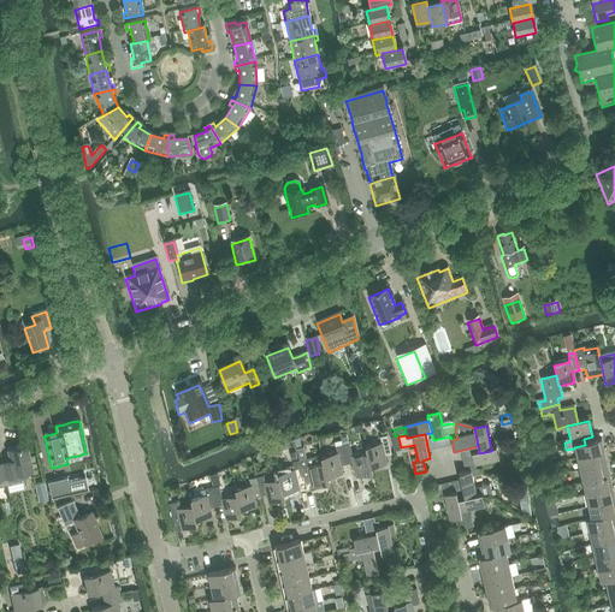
[(513,434),(503,437),(504,444),(514,443),(513,434)]
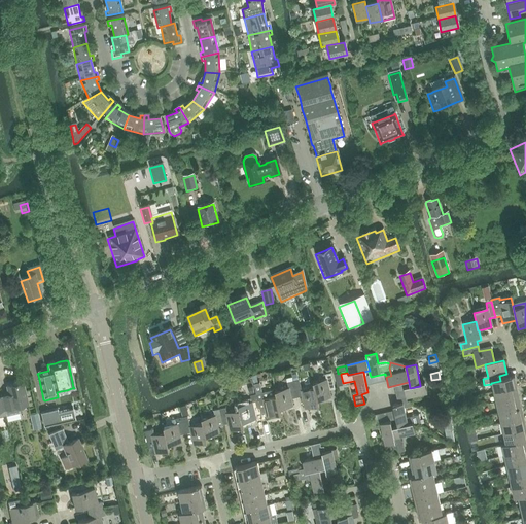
[(312,384),(313,389),(316,403),(317,403),(330,399),(329,392),(335,391),(330,375),(324,376),(325,381),(312,384)]
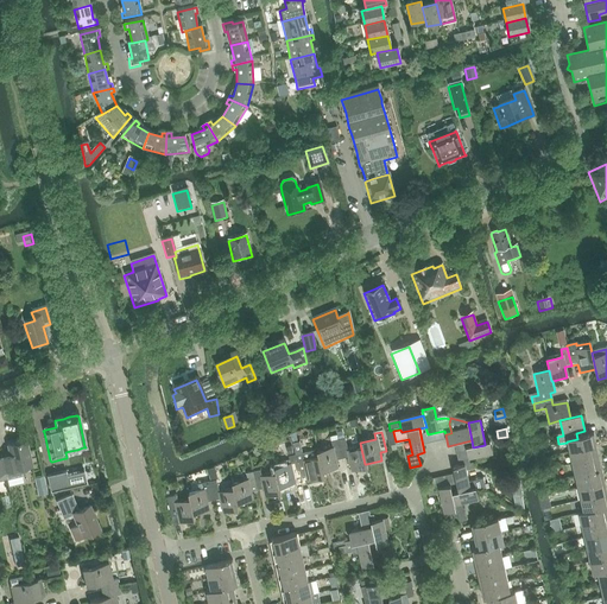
[(567,442),(567,443),(569,455),(596,447),(593,436),(577,439),(567,442)]
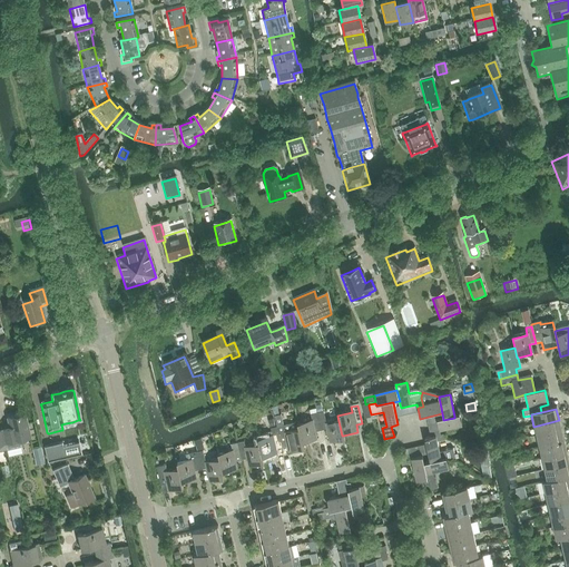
[(343,436),(342,436),(339,421),(325,424),(322,413),(316,416),(320,432),(326,431),(329,445),(344,441),(343,436)]
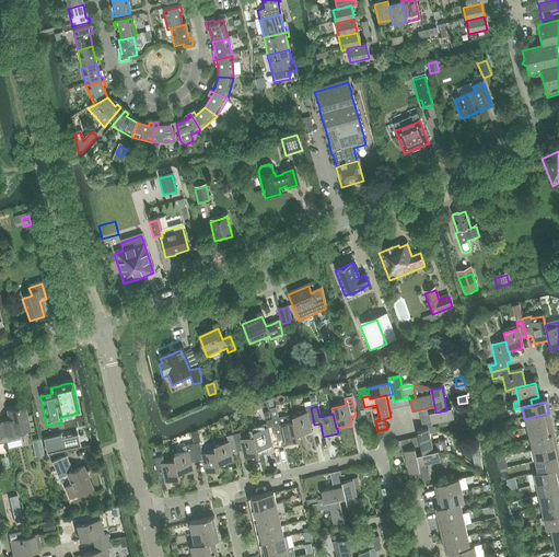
[(295,438),(297,438),(311,433),(309,426),(314,425),(311,408),(304,409),(305,415),(291,418),(292,422),(295,438)]
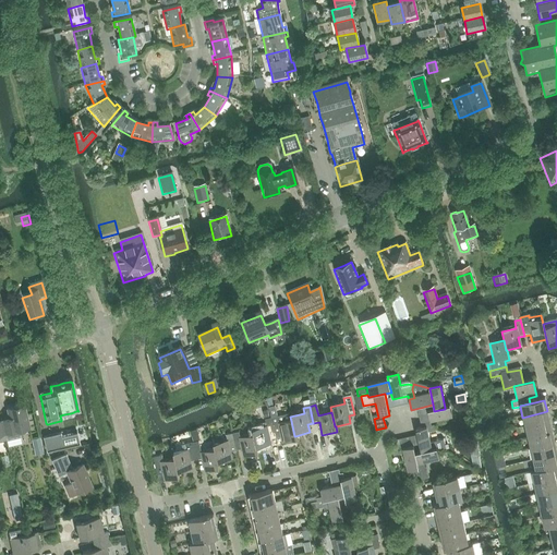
[(434,411),(427,412),(430,423),(452,418),(450,410),(450,407),(445,408),(445,409),(434,411)]
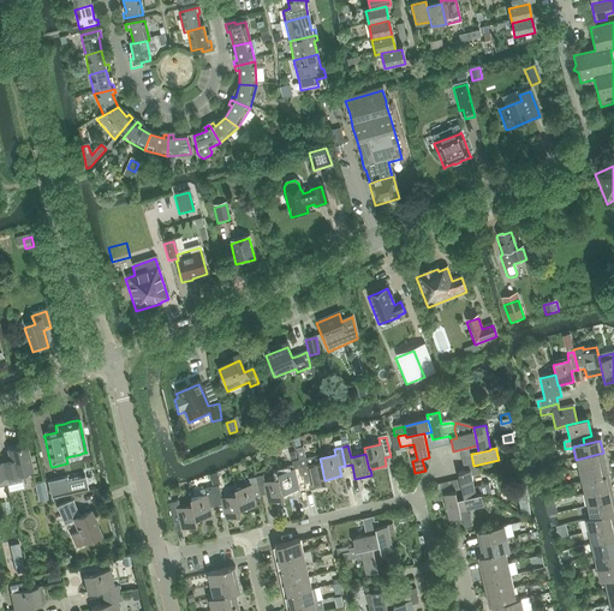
[(3,471),(6,487),(23,484),(22,475),(31,473),(27,449),(7,453),(11,468),(3,471)]
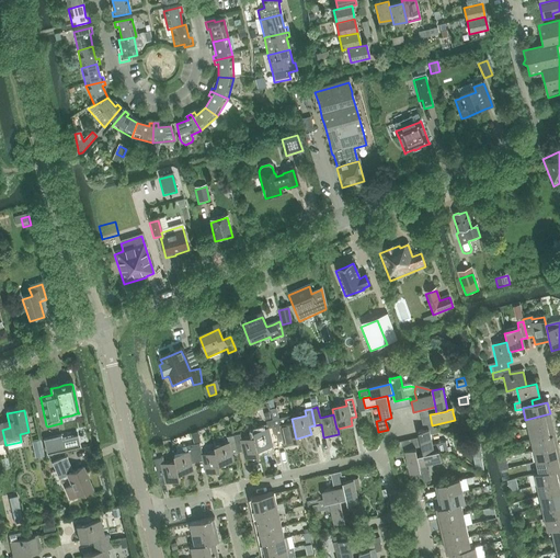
[(528,431),(552,425),(550,413),(525,420),(528,431)]
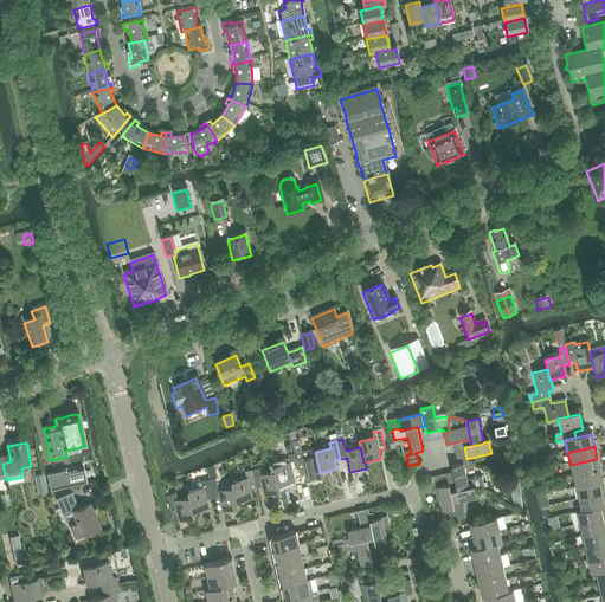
[(316,457),(315,452),(315,451),(300,454),(298,448),(297,447),(291,448),(294,455),(297,474),(304,472),(307,481),(322,478),(321,473),(320,473),(316,457)]
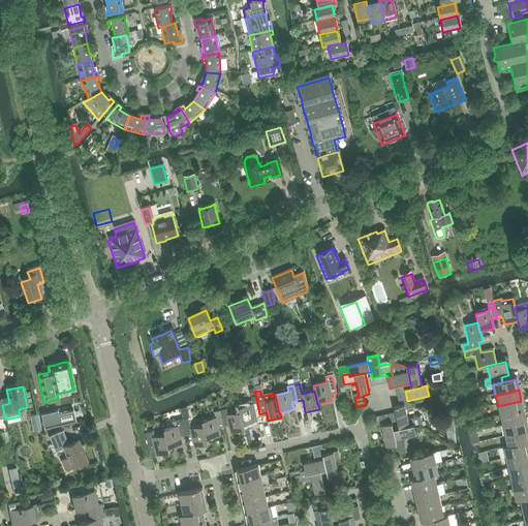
[(243,427),(256,424),(254,415),(259,414),(256,398),(250,400),(251,405),(238,408),(239,413),(243,427)]
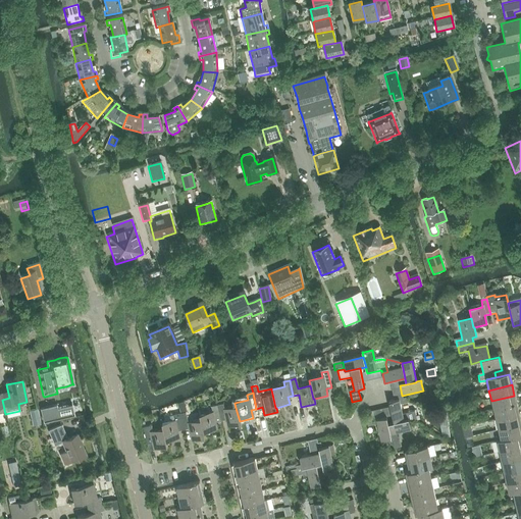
[(493,411),(516,406),(514,396),(491,401),(493,411)]
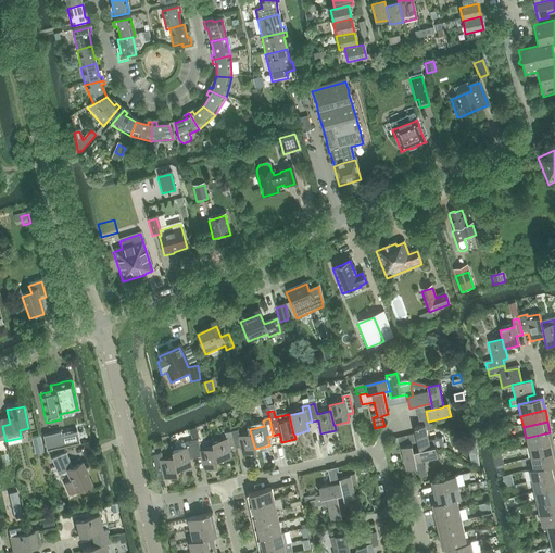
[(419,451),(419,452),(430,450),(430,449),(426,432),(425,427),(414,429),(419,451)]
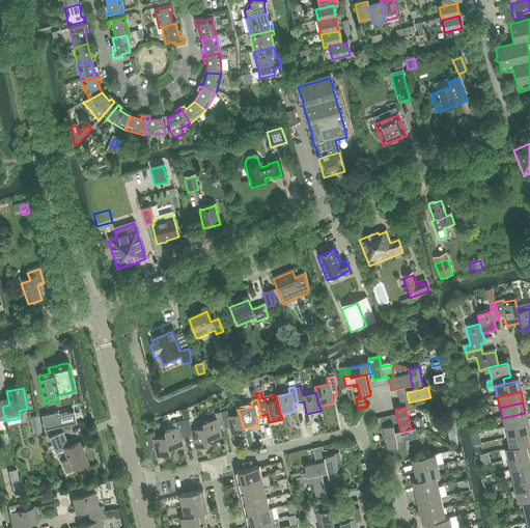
[(244,428),(240,415),(227,418),(226,413),(220,414),(224,431),(229,429),(231,437),(245,433),(244,428)]
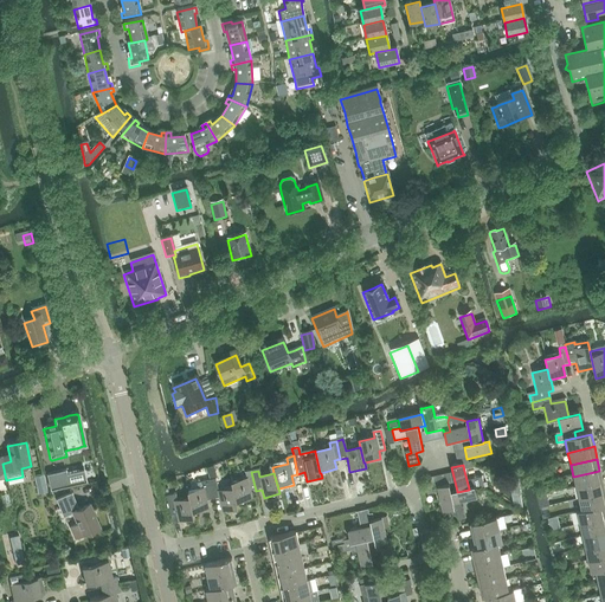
[(575,489),(603,483),(599,471),(573,477),(575,489)]
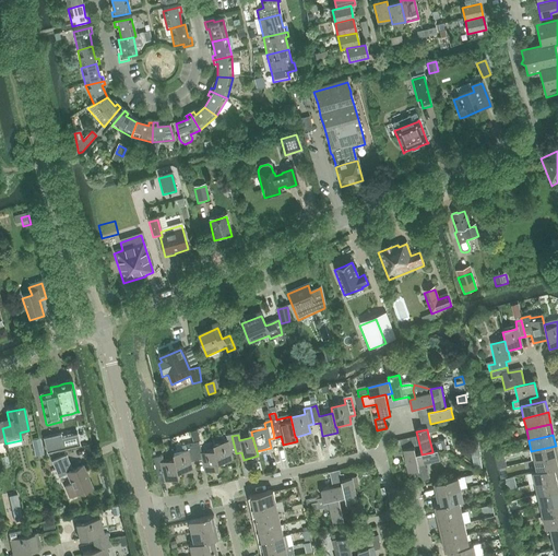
[(44,440),(43,440),(43,441),(46,453),(46,454),(47,454),(78,447),(79,447),(79,446),(76,437),(76,436),(75,436),(75,437),(60,440),(60,437),(60,436),(59,437),(44,440)]
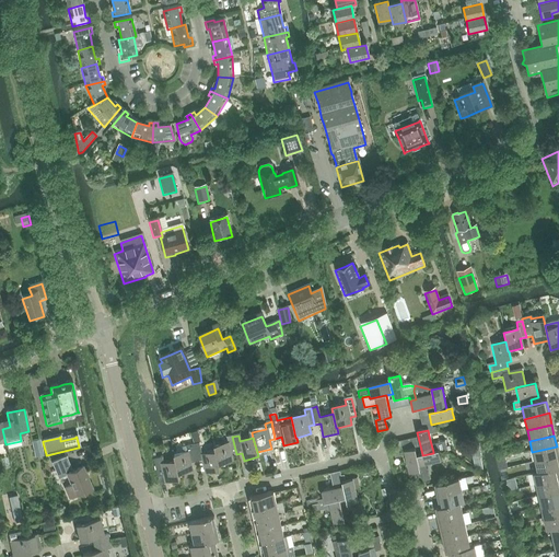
[(218,466),(219,466),(232,463),(231,455),(236,454),(232,437),(226,439),(228,443),(213,447),(214,452),(218,466)]
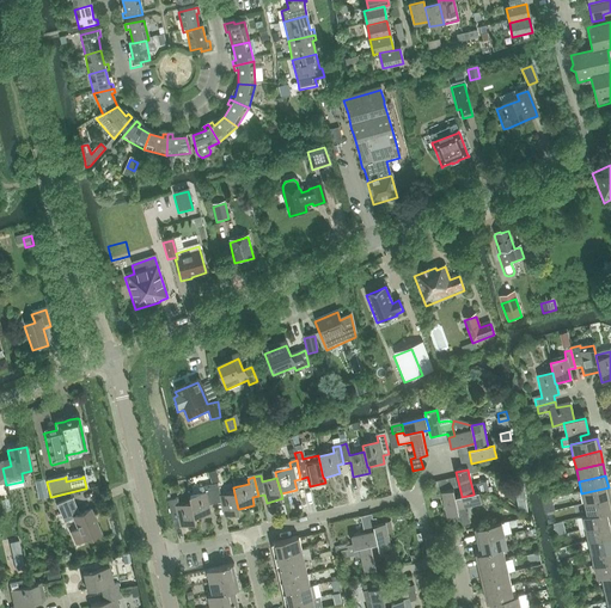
[(43,483),(34,484),(38,502),(47,499),(43,483)]
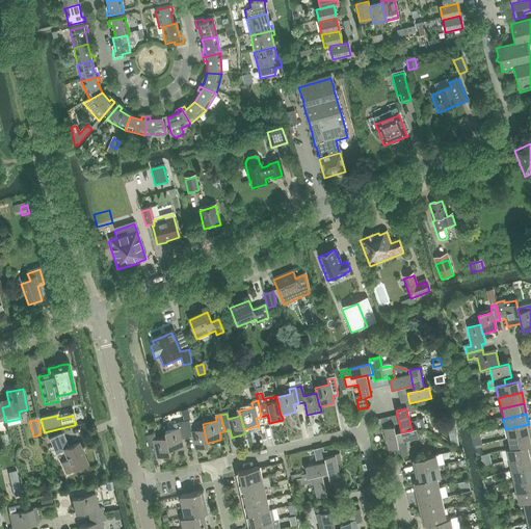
[(208,443),(207,443),(204,429),(190,432),(188,422),(182,424),(186,440),(191,439),(194,451),(209,448),(208,443)]
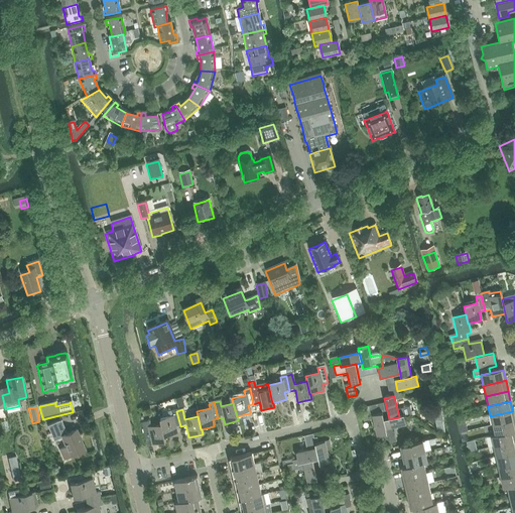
[(176,411),(167,413),(168,418),(159,420),(160,425),(163,438),(164,438),(177,434),(175,427),(180,426),(176,411)]
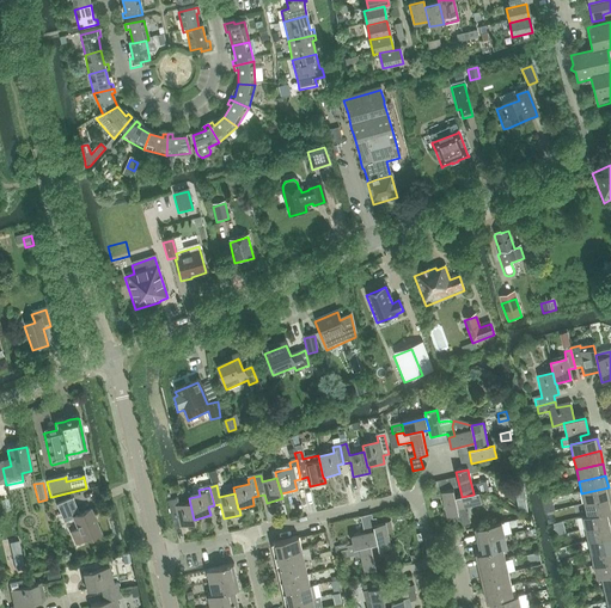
[(585,505),(610,499),(609,487),(581,493),(585,505)]
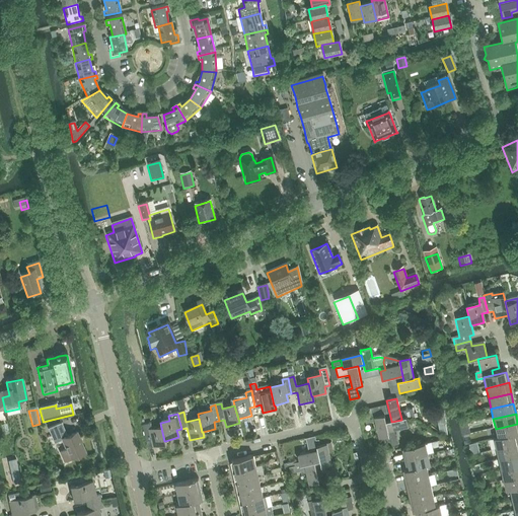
[(385,423),(386,423),(384,417),(374,419),(379,439),(386,438),(389,437),(388,432),(387,432),(385,423)]
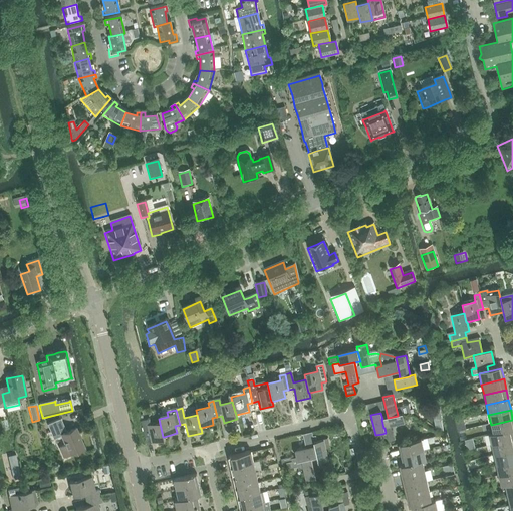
[(386,433),(382,434),(383,439),(387,438),(388,444),(394,443),(390,427),(405,424),(403,417),(402,414),(398,415),(398,416),(388,418),(388,417),(382,419),(381,419),(383,428),(385,428),(386,433)]
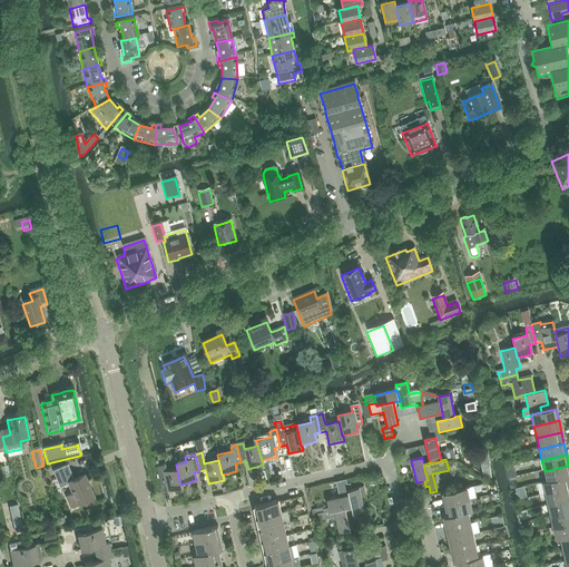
[(568,479),(568,478),(568,466),(545,471),(547,484),(568,479)]
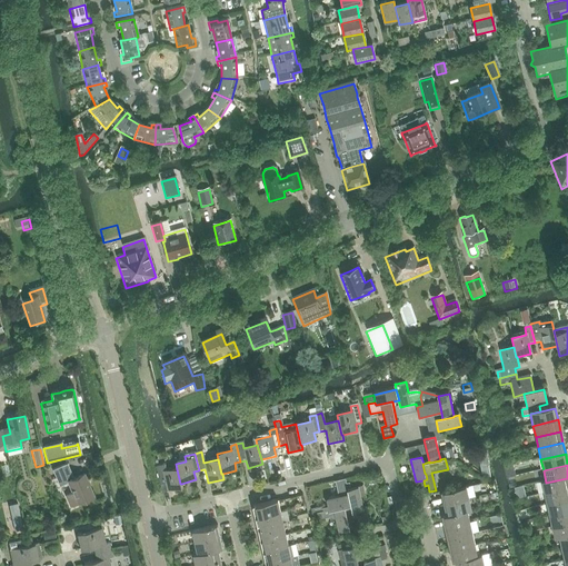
[(67,466),(51,473),(56,480),(59,488),(68,485),(71,494),(65,497),(69,508),(76,506),(93,498),(83,476),(73,480),(70,474),(67,466)]
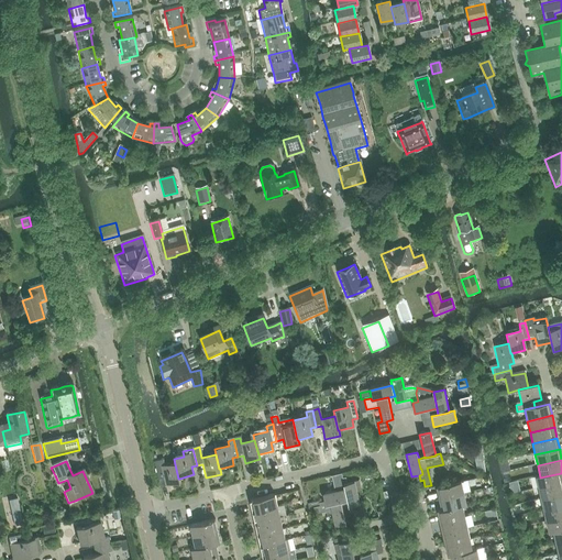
[(163,461),(160,462),(154,463),(157,481),(164,480),(165,486),(180,483),(179,479),(178,479),(175,464),(164,467),(163,461)]
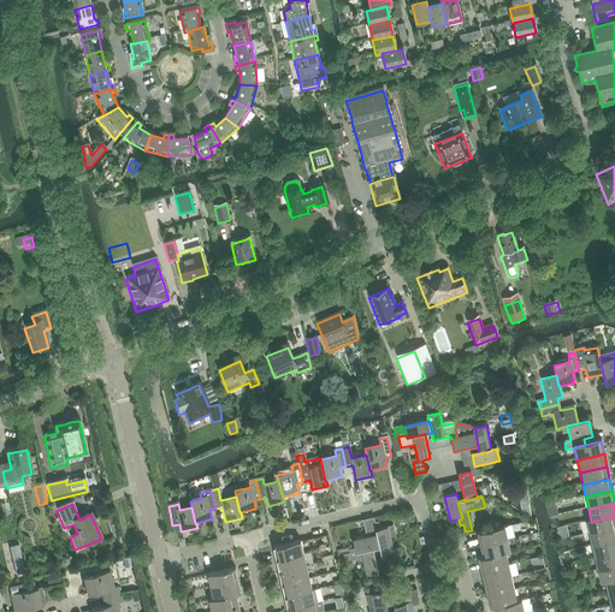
[(528,505),(520,507),(522,518),(531,516),(528,505)]
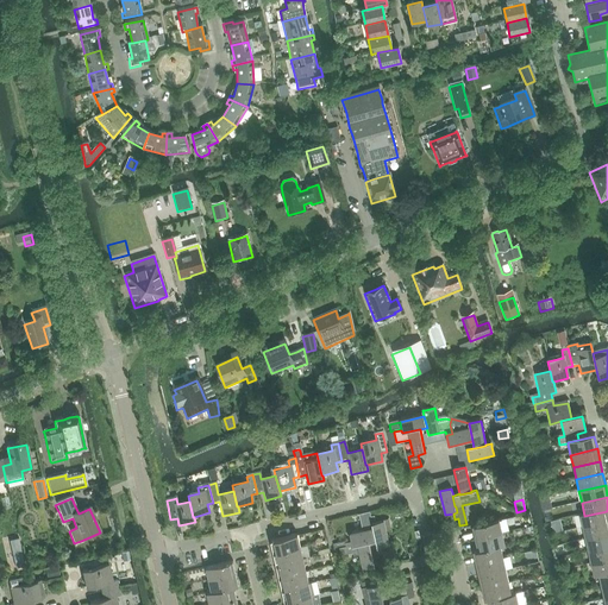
[(580,516),(582,529),(607,523),(607,517),(607,511),(584,516),(580,516)]
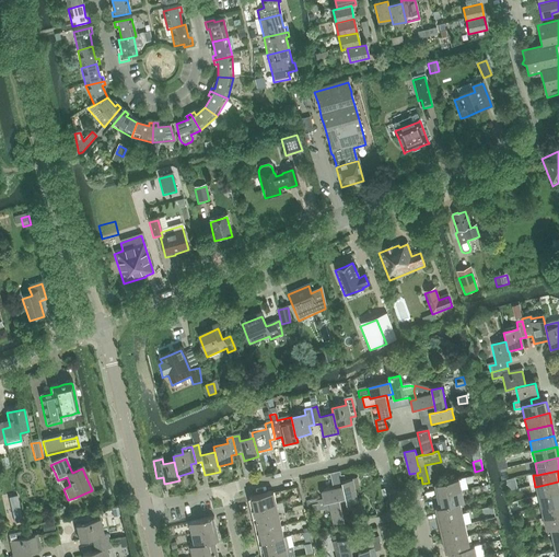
[(450,475),(443,476),(444,484),(452,483),(450,475)]
